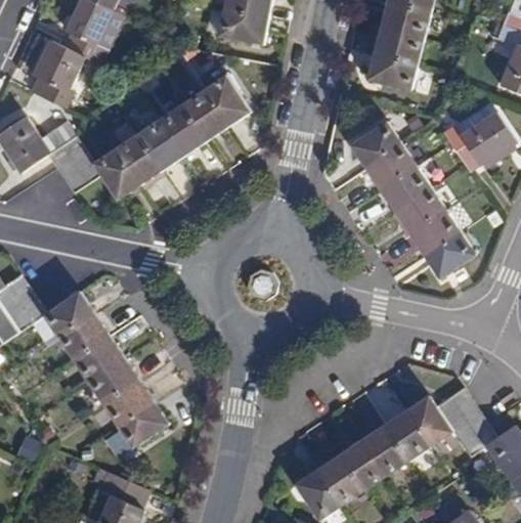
[(79,0),(63,31),(70,34),(63,46),(62,46),(84,56),(97,62),(100,56),(102,57),(114,33),(122,15),(111,10),(116,0),(79,0)]
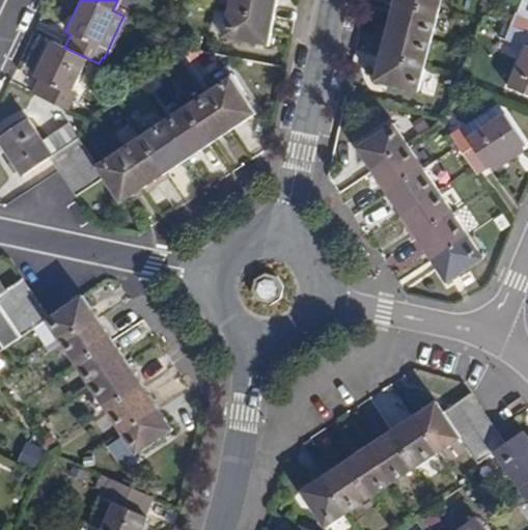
[(228,0),(222,37),(266,46),(274,0),(228,0)]
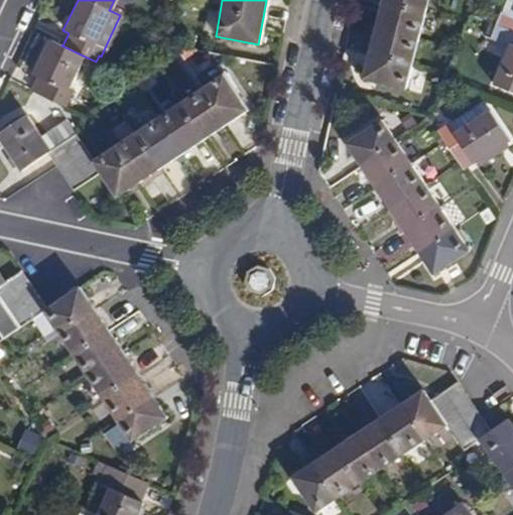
[(381,0),(361,78),(403,89),(425,0),(381,0)]
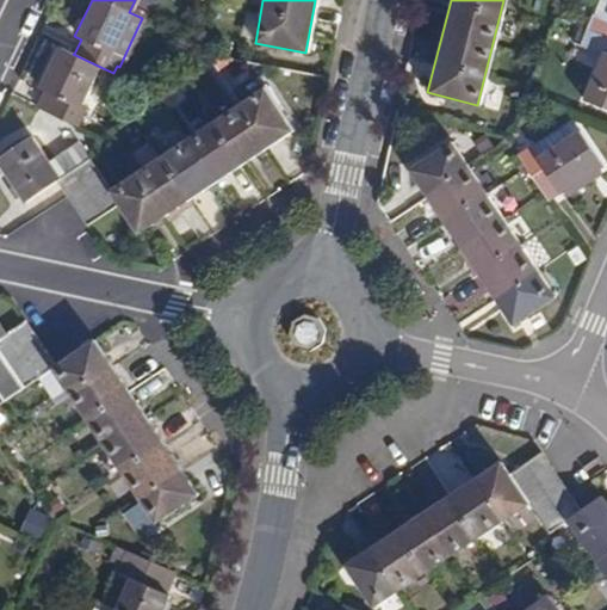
[(606,19),(592,13),(584,31),(606,39),(606,19)]
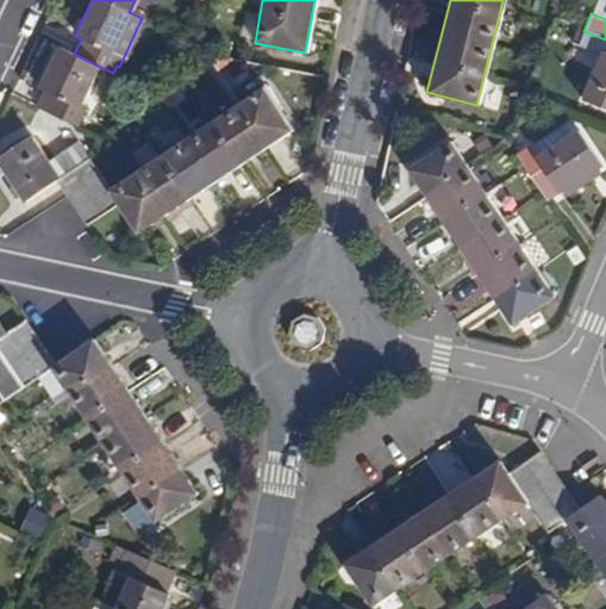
[(605,39),(583,31),(578,44),(569,42),(563,57),(593,69),(580,100),(605,110),(605,39)]
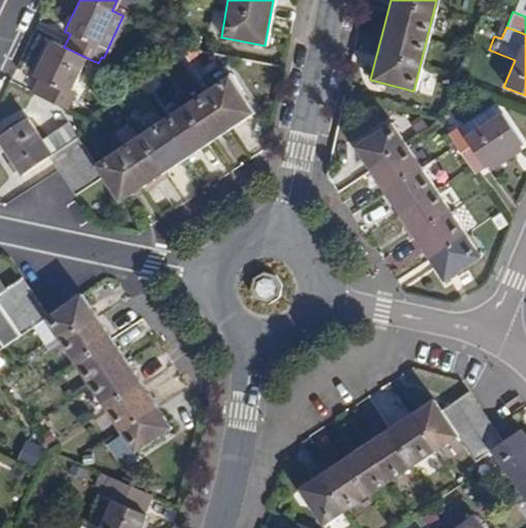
[(50,39),(32,76),(36,79),(30,92),(65,109),(72,93),(68,91),(85,57),(63,47),(64,47),(50,39)]
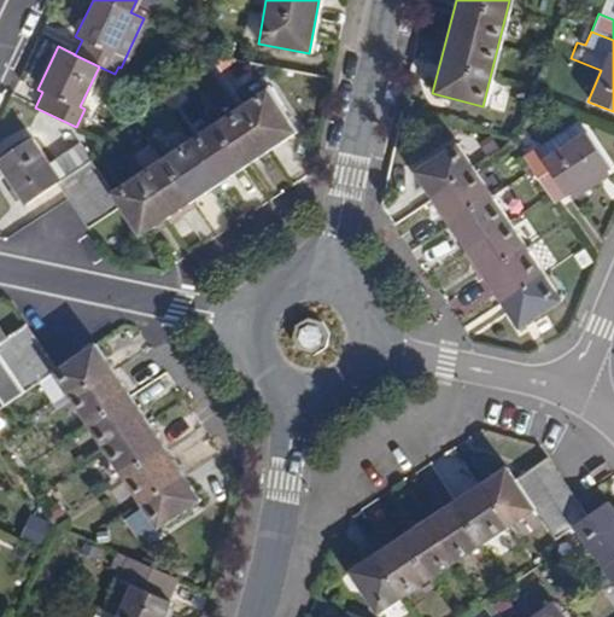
[(118,205),(138,234),(294,132),(267,88),(118,186),(110,192),(118,205)]
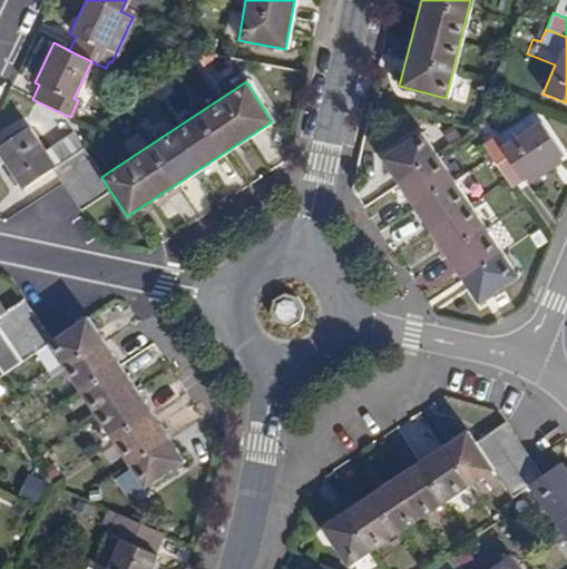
[(530,111),(492,136),(500,147),(537,121),(530,111)]
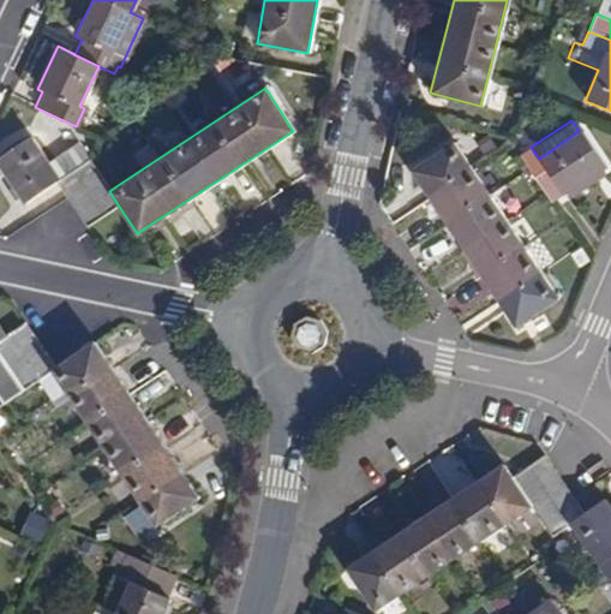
[(544,196),(546,200),(559,191),(561,194),(605,165),(581,130),(579,131),(539,159),(531,147),(517,156),(527,171),(544,196)]
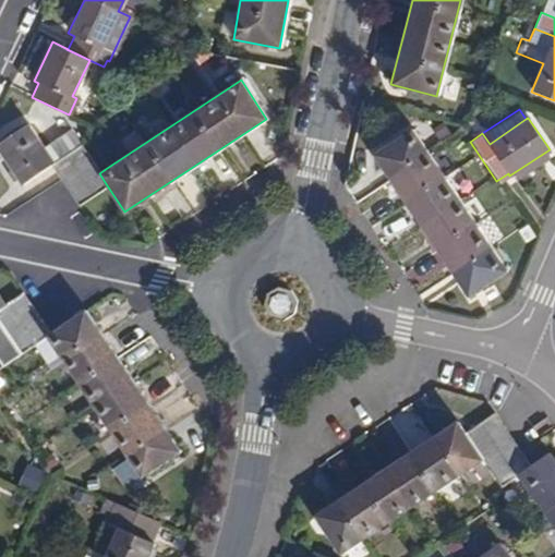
[(0,153),(21,183),(50,164),(80,144),(70,130),(43,148),(26,123),(0,141),(0,153)]
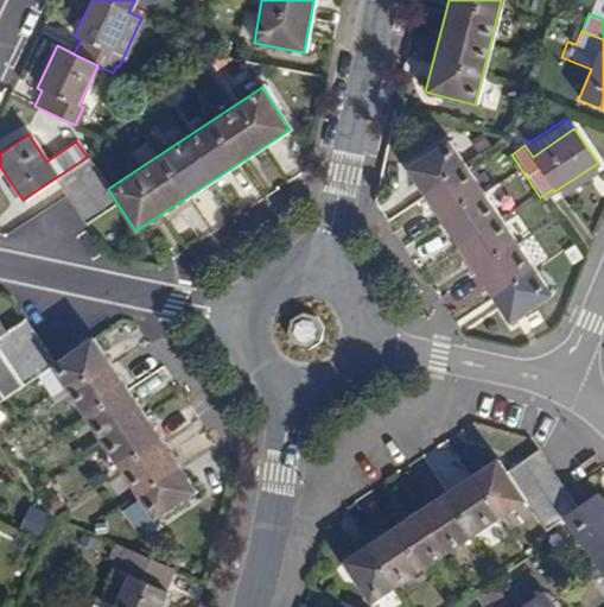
[(406,168),(509,322),(551,295),(447,140),(406,168)]
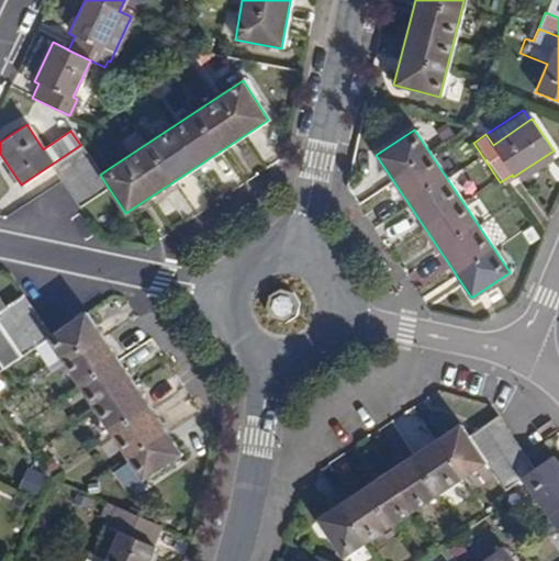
[(90,143),(82,147),(89,159),(99,172),(100,175),(108,169),(90,143)]
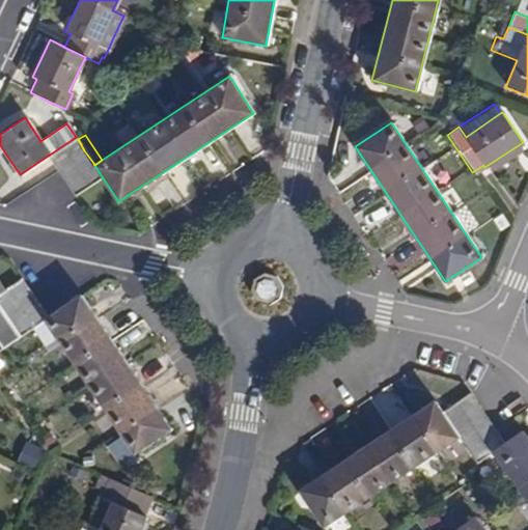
[(48,156),(56,169),(84,150),(78,139),(76,137),(48,156)]
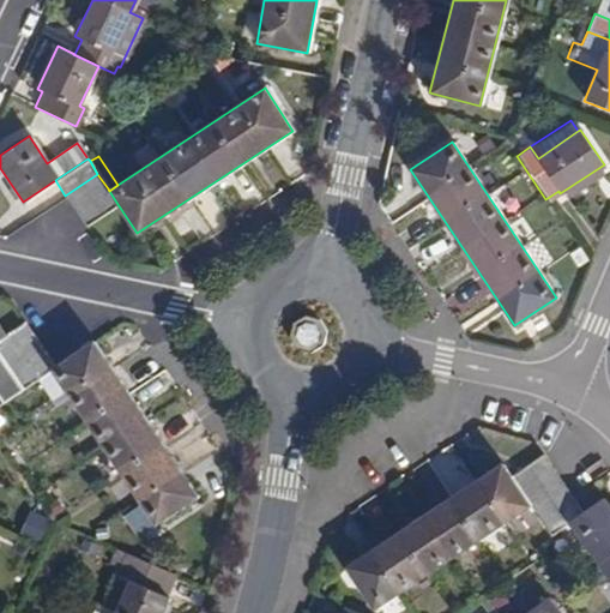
[(65,196),(74,211),(108,188),(97,174),(65,196)]
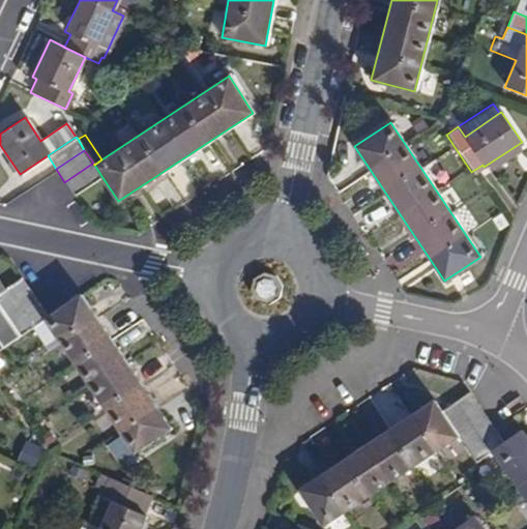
[(64,182),(74,195),(101,176),(94,165),(93,163),(64,182)]
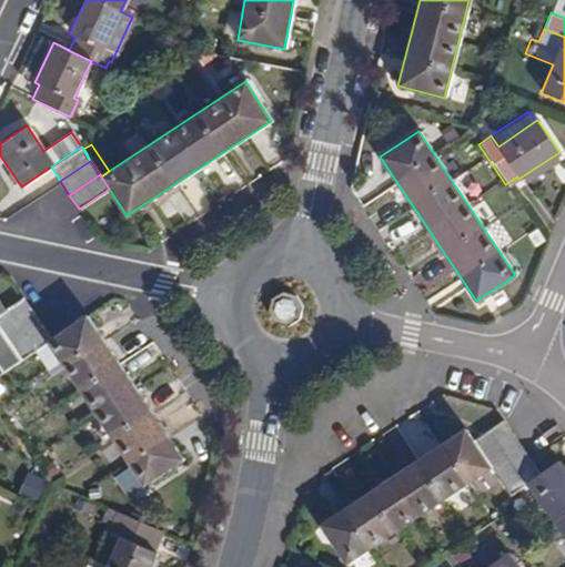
[(281,292),(266,310),(288,326),(302,310),(281,292)]
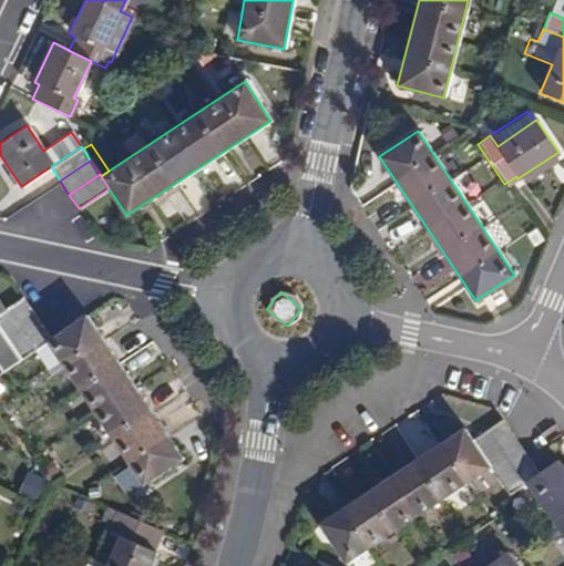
[(0,328),(1,330),(31,310),(22,296),(2,309),(0,310),(0,328)]
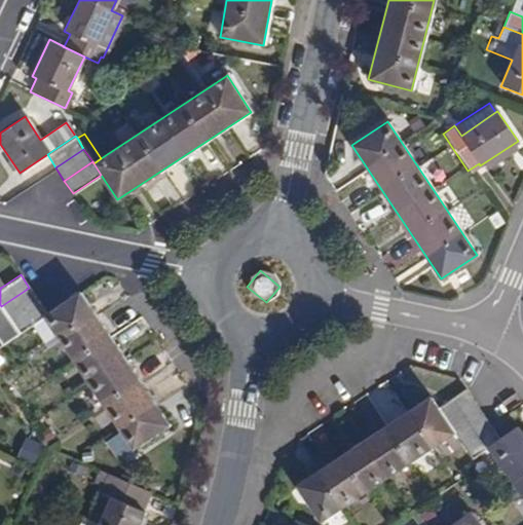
[(29,288),(1,306),(9,320),(37,301),(29,288)]
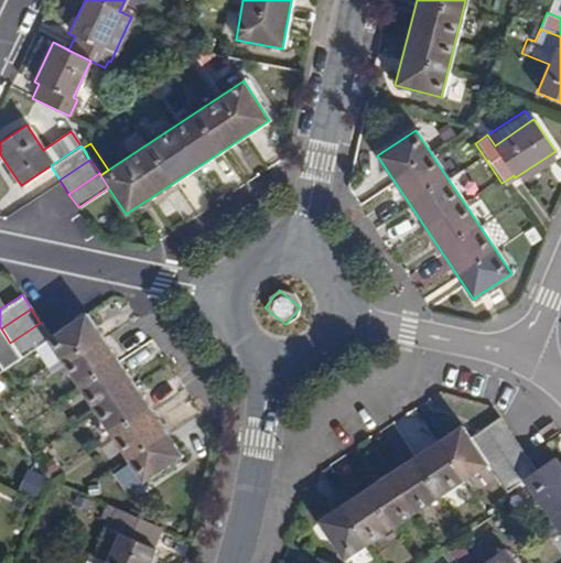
[(181,455),(84,313),(50,336),(46,338),(143,482),(181,455)]
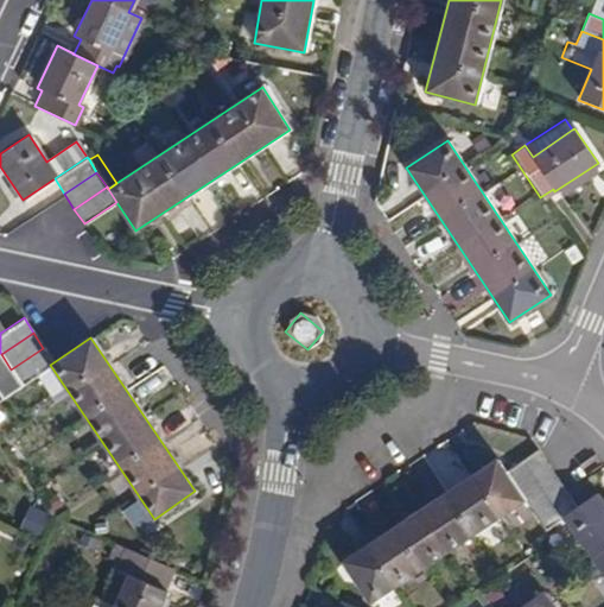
[(53,362),(43,348),(11,370),(21,385),(50,365),(53,362)]
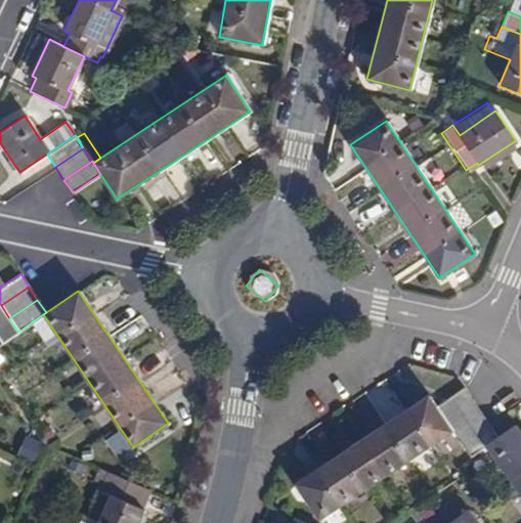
[(5,373),(0,377),(0,381),(5,388),(12,383),(5,373)]
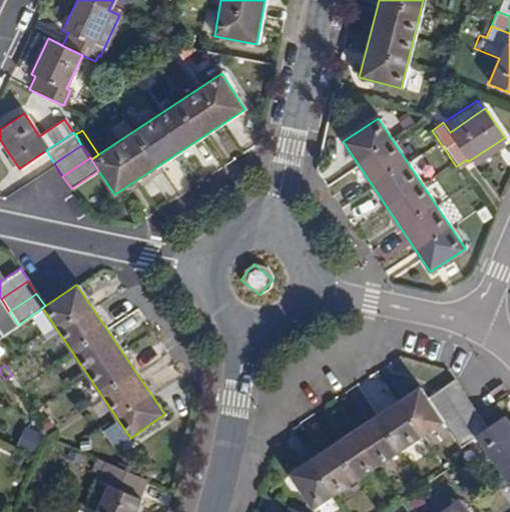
[(425,399),(433,411),(460,391),(451,379),(425,399)]
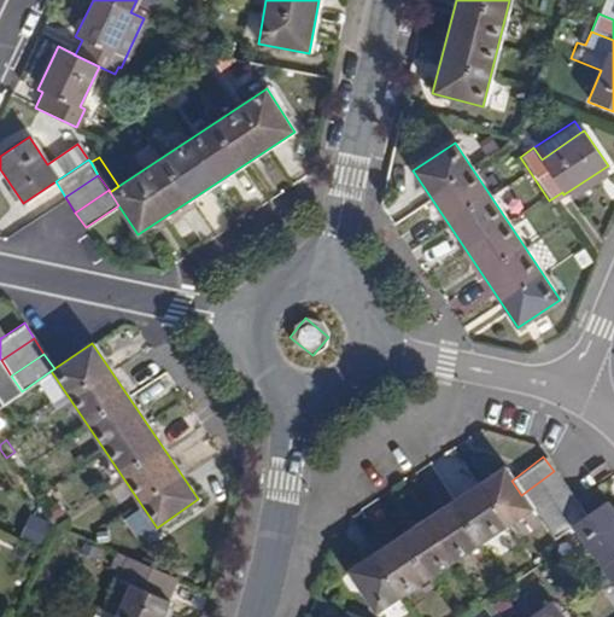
[(348,571),(375,613),(532,510),(521,495),(512,481),(502,467),(348,571)]
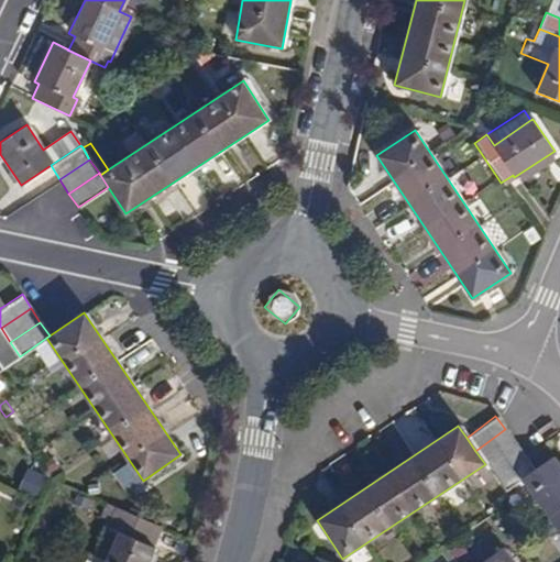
[(475,451),(485,464),(515,443),(505,429),(475,451)]
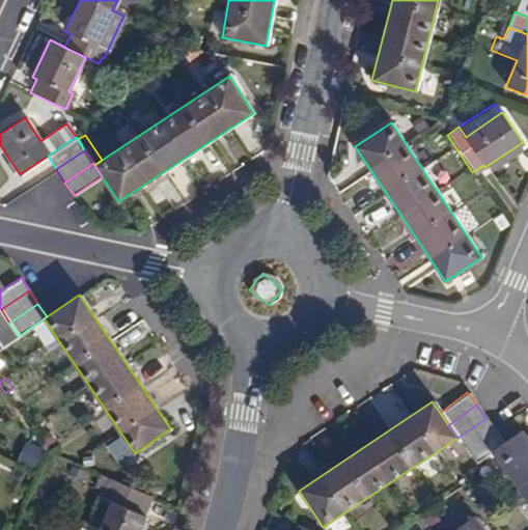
[(494,430),(485,418),(457,438),(467,450),(494,430)]
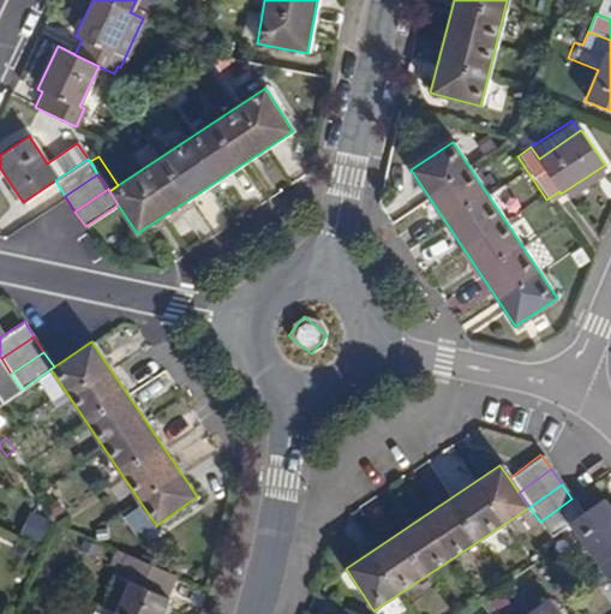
[(540,522),(551,536),(568,524),(582,513),(571,499),(540,522)]
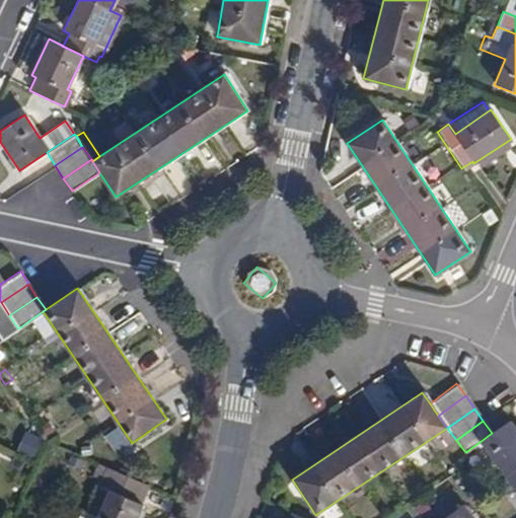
[(515,430),(509,421),(492,433),(480,442),(515,491),(515,430)]
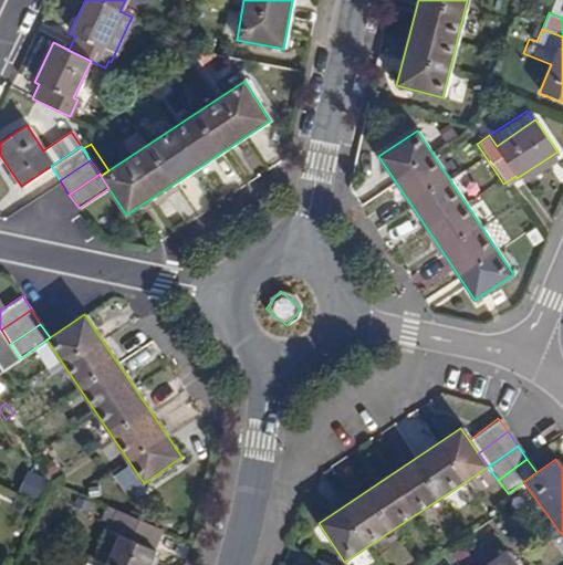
[(34,500),(44,478),(25,469),(16,492),(34,500)]
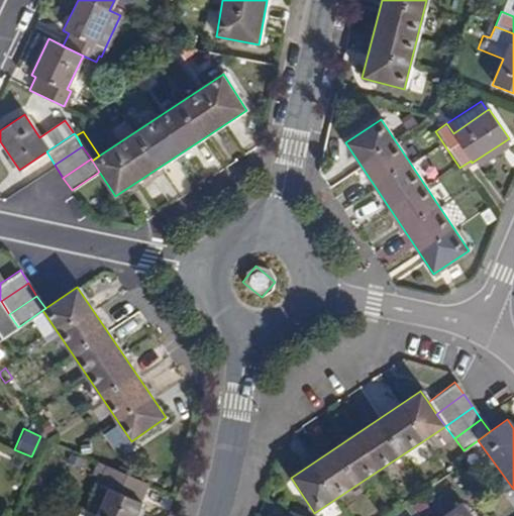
[(69,453),(66,461),(77,467),(81,458),(69,453)]
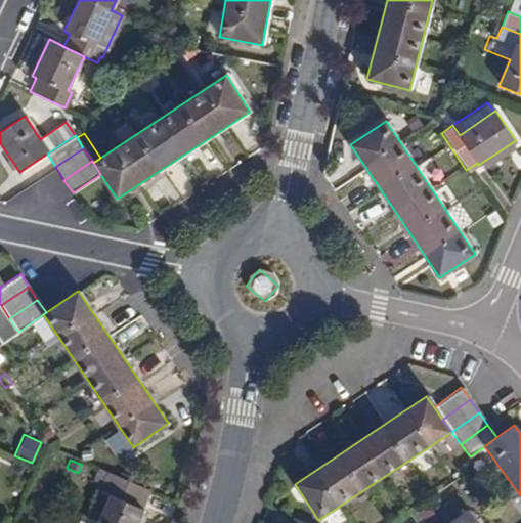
[(106,472),(97,468),(92,480),(101,484),(106,472)]
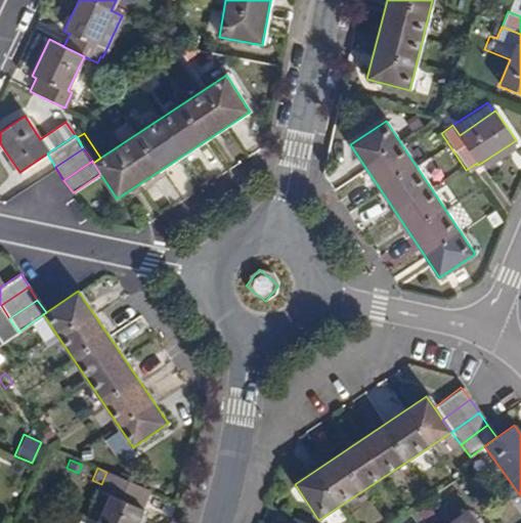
[(97,522),(96,522),(137,522),(143,510),(140,509),(148,490),(106,472),(101,484),(87,517),(97,522)]
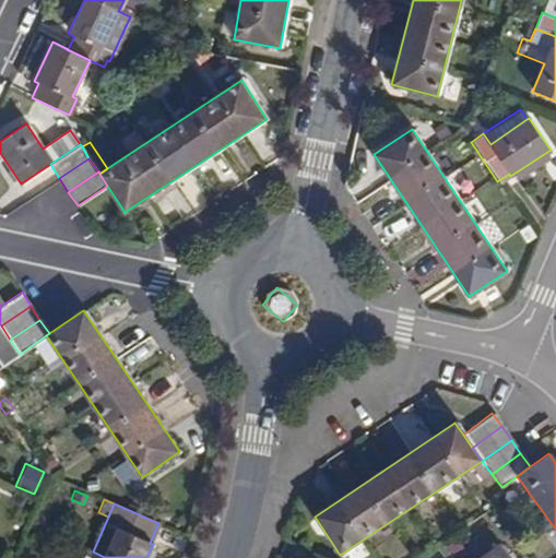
[(451,556),(452,557),(510,557),(499,543),(478,557),(470,557),(457,538),(445,547),(451,556)]
